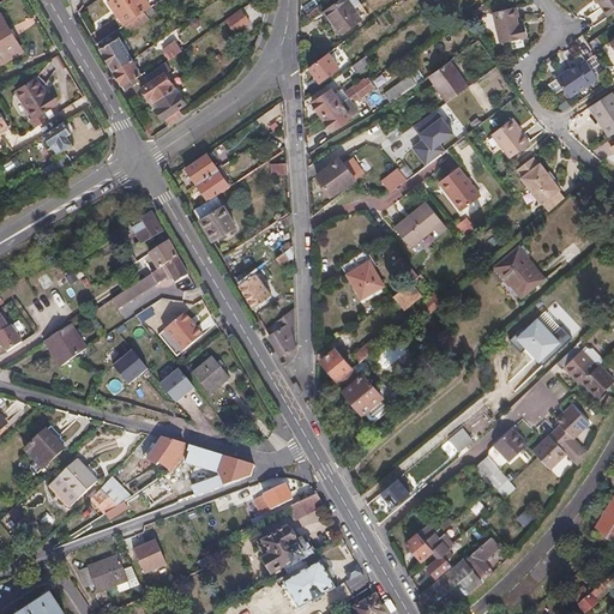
[(122,25),(149,8),(142,0),(110,0),(108,2),(122,25)]
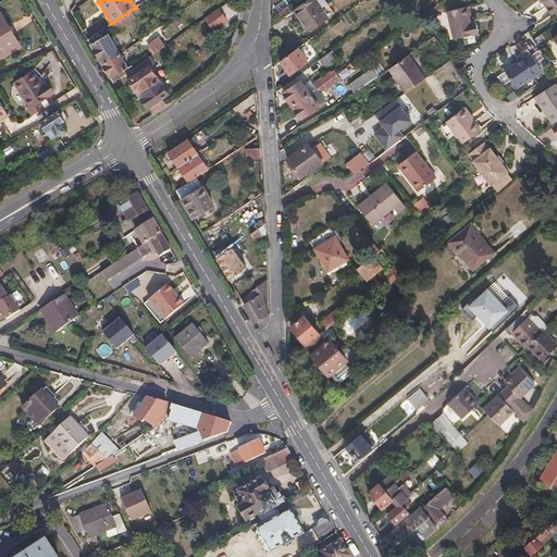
[(313,0),(309,0),(294,11),(308,32),(326,19),(313,0)]
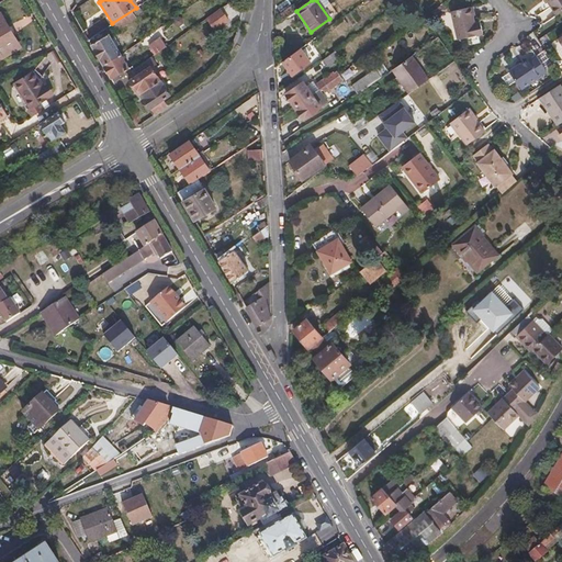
[(561,0),(544,0),(555,17),(561,11),(561,0)]
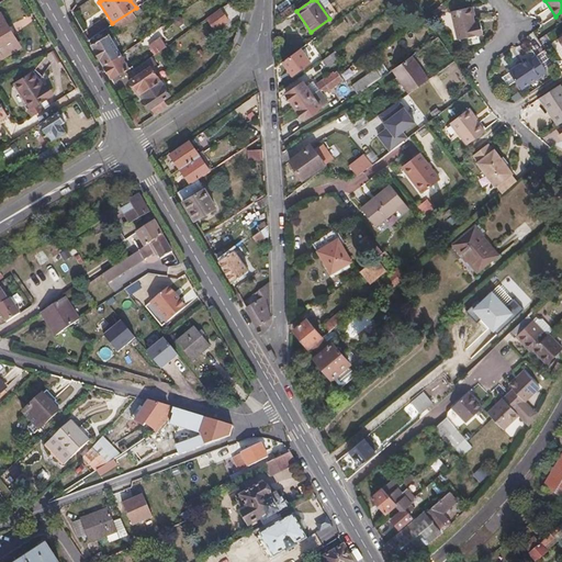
[(136,8),(112,23),(117,31),(136,18),(135,15),(142,11),(138,7),(136,8)]
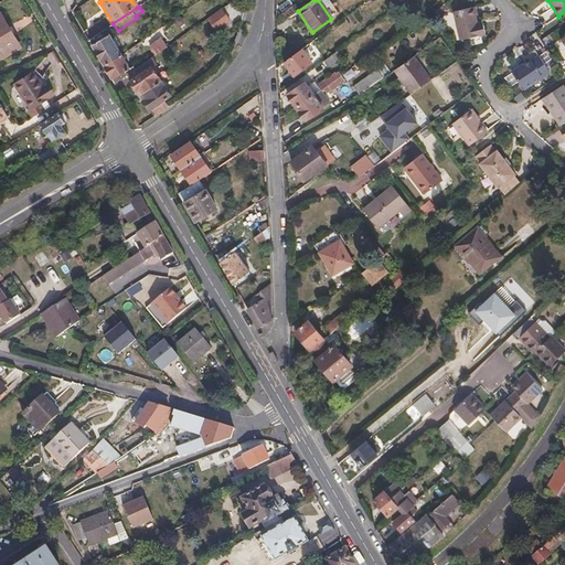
[(222,10),(209,19),(216,30),(230,21),(222,10)]
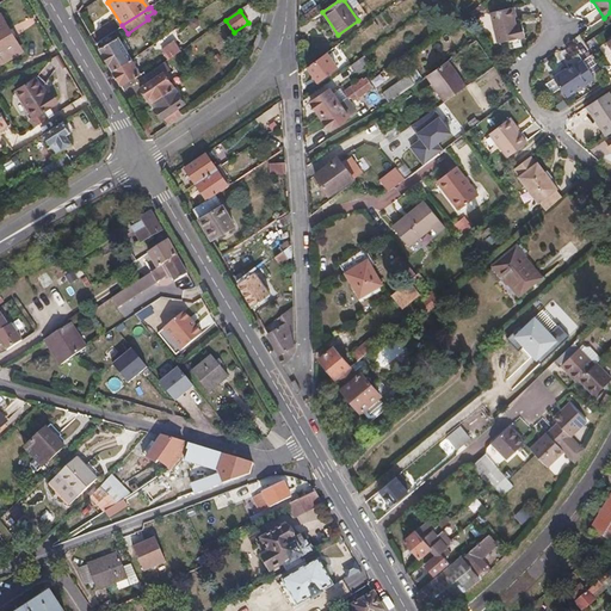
[(506,12),(486,17),(493,45),(517,39),(514,26),(511,26),(506,12)]
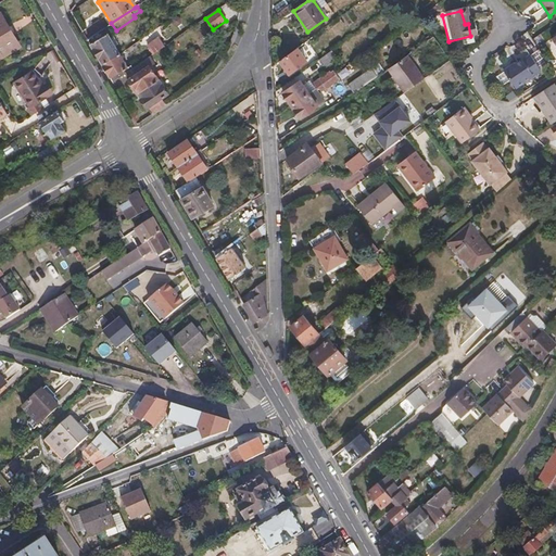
[(0,15),(0,57),(19,47),(0,15)]
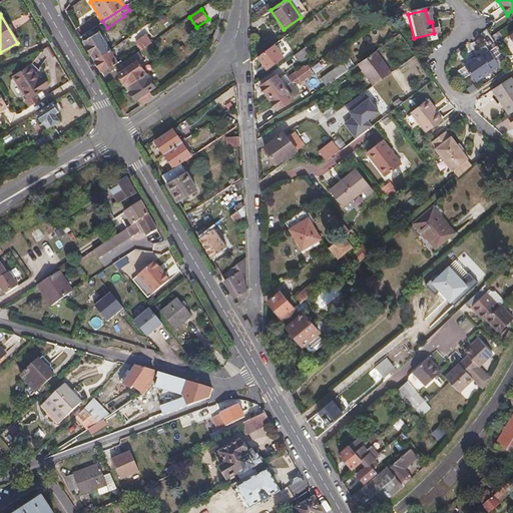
[(94,59),(109,49),(106,43),(109,41),(103,32),(100,33),(99,31),(83,40),(94,59)]
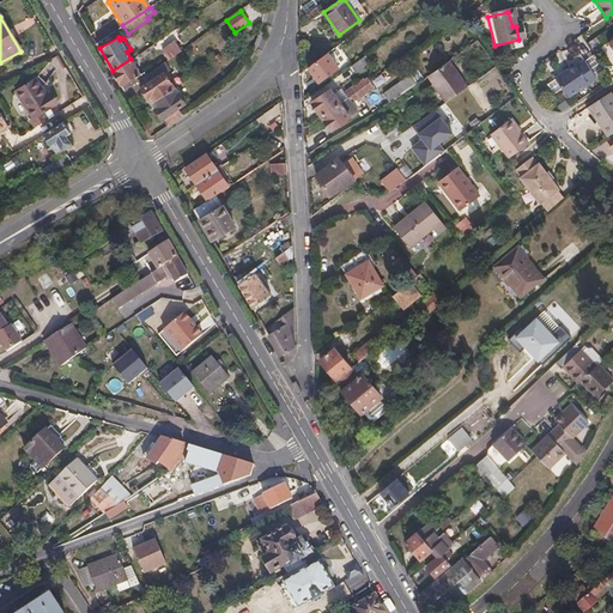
[(168,60),(182,52),(177,44),(164,53),(168,60)]
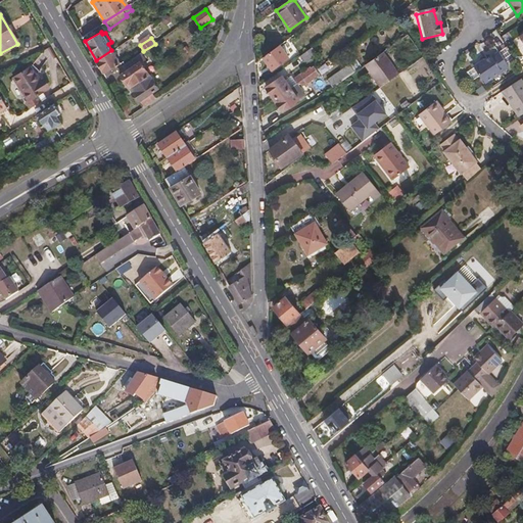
[(289,39),(263,57),(272,69),(288,58),(282,49),(291,43),(289,39)]
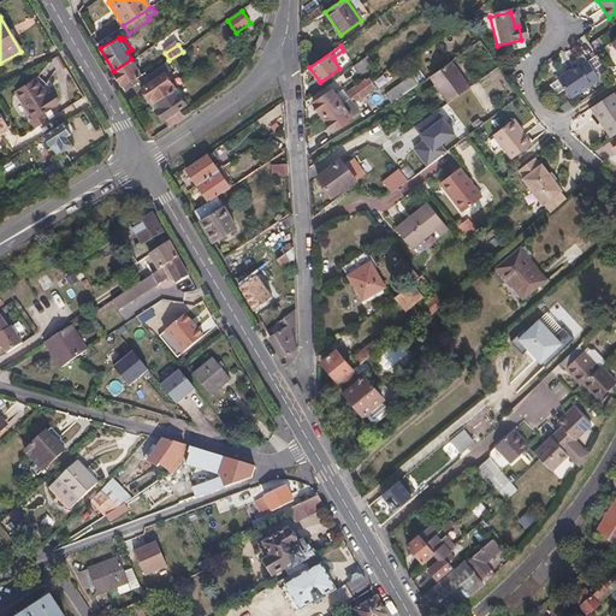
[(368,55),(353,66),(357,73),(373,63),(368,55)]
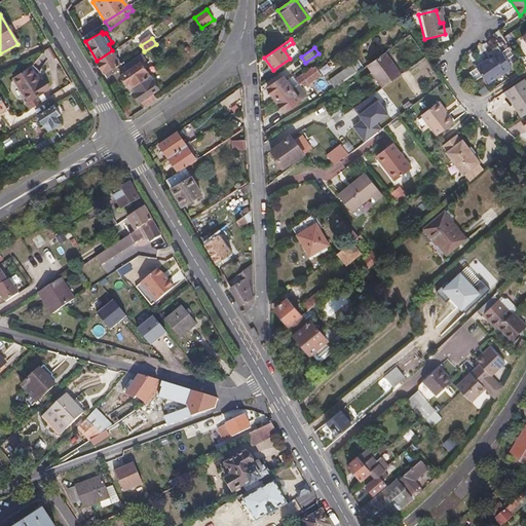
[(120,65),(112,50),(97,61),(104,74),(120,65)]
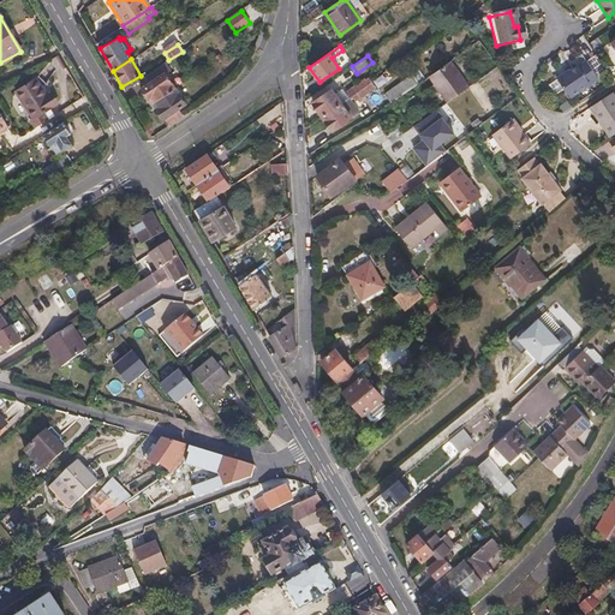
[(451,61),(429,77),(447,103),(469,88),(451,61)]
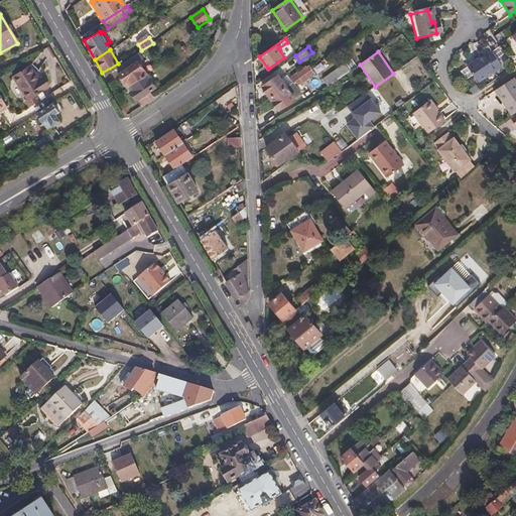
[(470,60),(460,67),(471,83),(494,68),(485,53),(478,57),(478,56),(471,61),(470,60)]
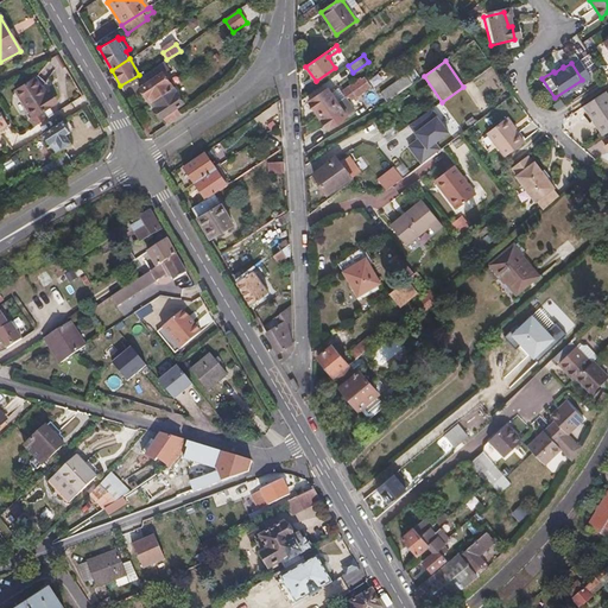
[(149,96),(152,102),(173,88),(163,73),(140,88),(146,97),(149,96)]
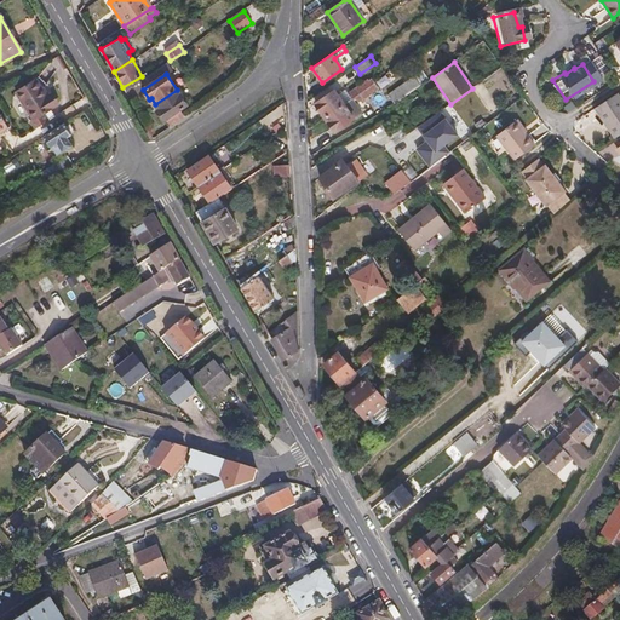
[(389,96),(395,104),(420,86),(413,78),(389,96)]
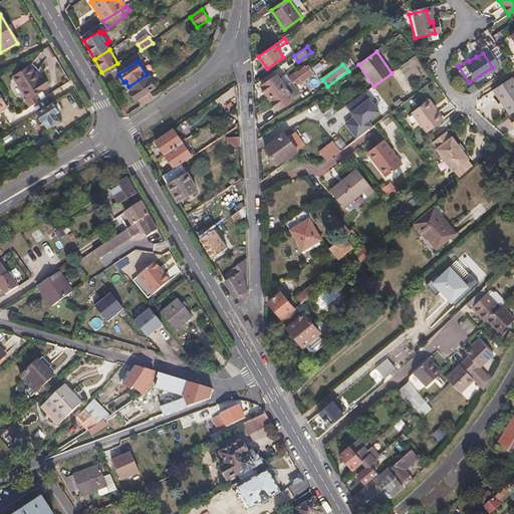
[(270,98),(310,69),(308,65),(304,67),(303,66),(288,77),(286,75),(279,79),(276,75),(261,86),(270,98)]
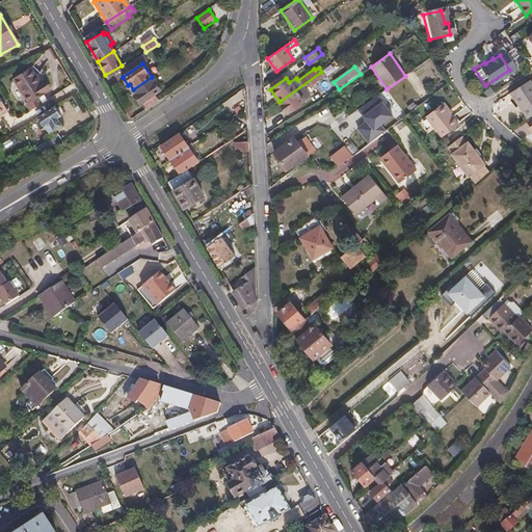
[(27,106),(31,112),(43,105),(38,99),(50,91),(44,82),(41,84),(31,70),(15,79),(30,103),(27,106)]
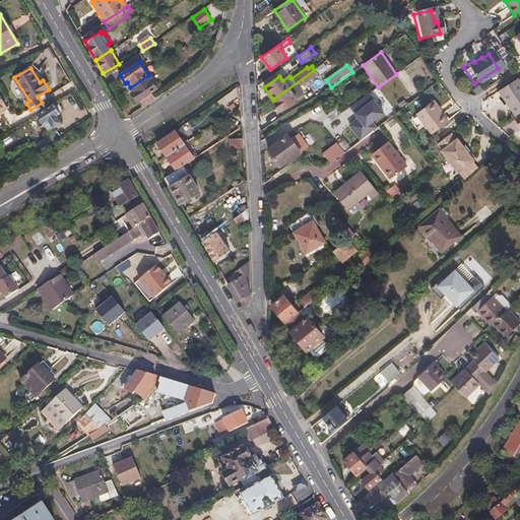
[(314,70),(273,100),(281,111),(297,100),(294,95),(300,90),(299,87),(317,74),(314,70)]
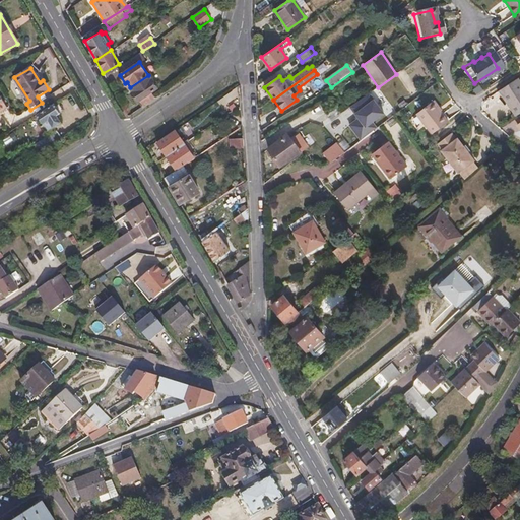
[(138,101),(142,107),(155,98),(151,91),(157,87),(148,75),(130,87),(132,92),(137,101),(138,101)]
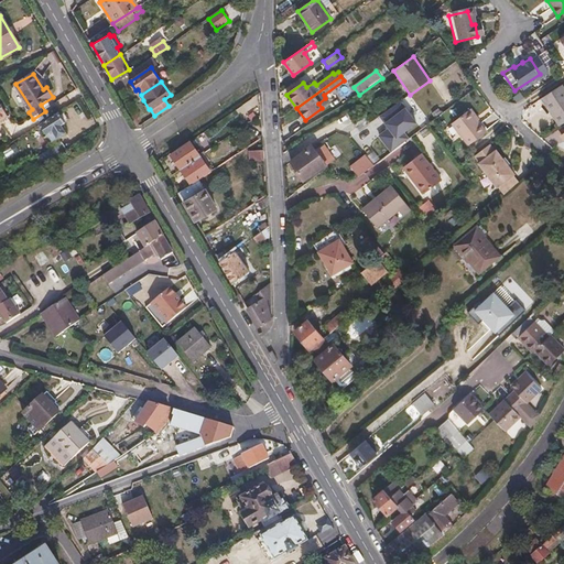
[(540,96),(560,127),(563,123),(563,88),(560,84),(540,96)]
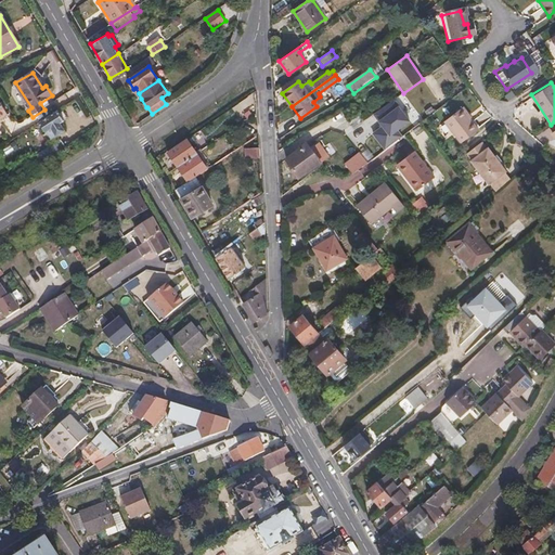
[(248,95),(239,102),(244,108),(253,102),(248,95)]
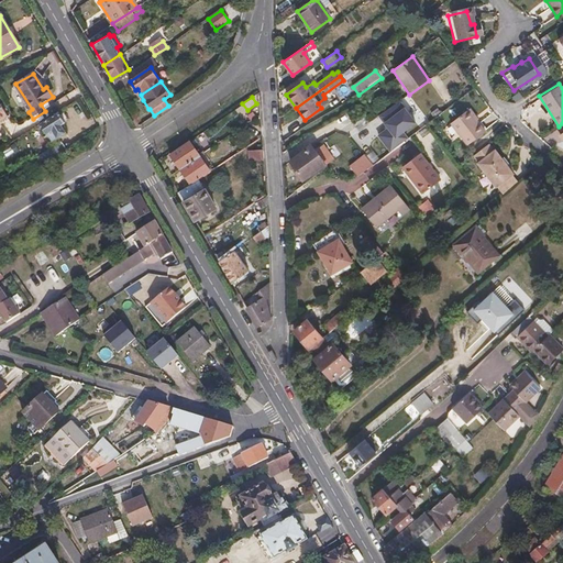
[(401,100),(381,114),(387,123),(384,125),(387,130),(379,135),(392,151),(410,138),(407,134),(418,125),(405,110),(407,107),(401,100)]
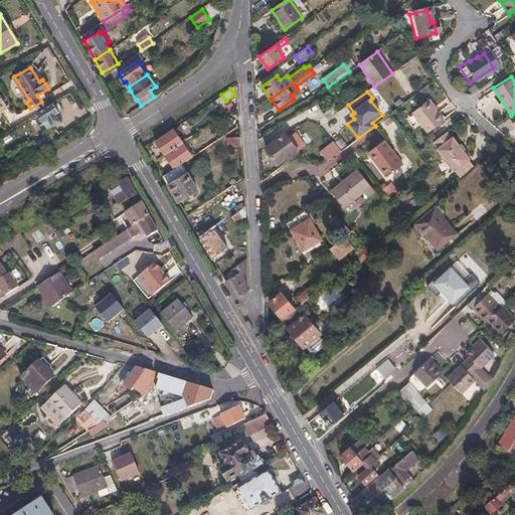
[(423,130),(440,117),(427,101),(410,114),(423,130)]
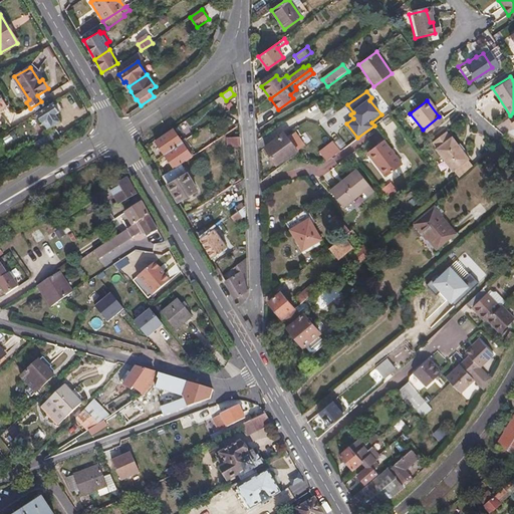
[(59,111),(53,102),(37,113),(47,129),(59,120),(55,114),(59,111)]
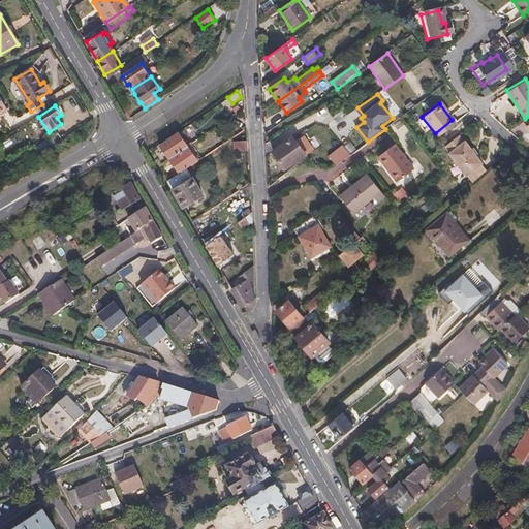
[(452,120),(435,133),(438,137),(455,124),(452,120)]
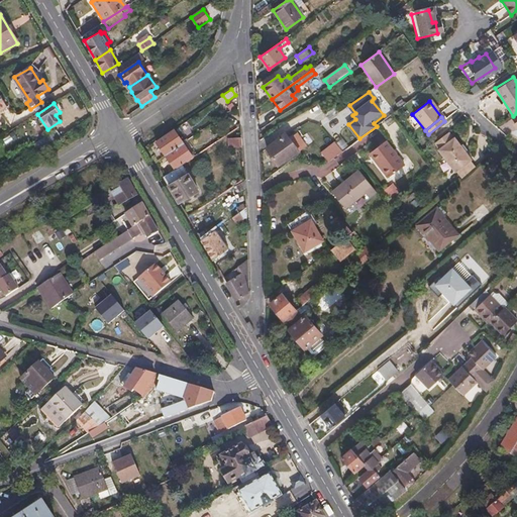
[(38,151),(61,136),(57,130),(34,144),(38,151)]
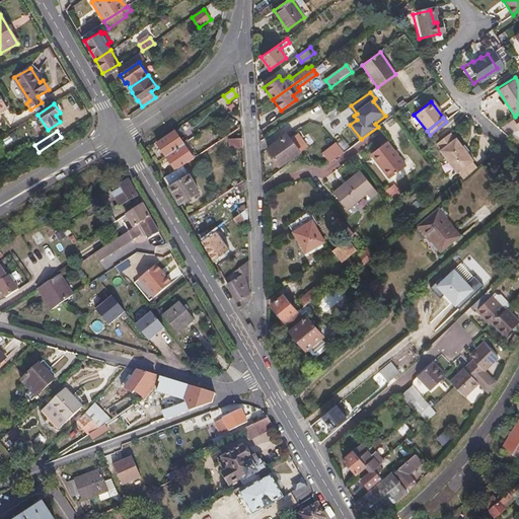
[(156,141),(166,155),(181,144),(171,131),(156,141)]
